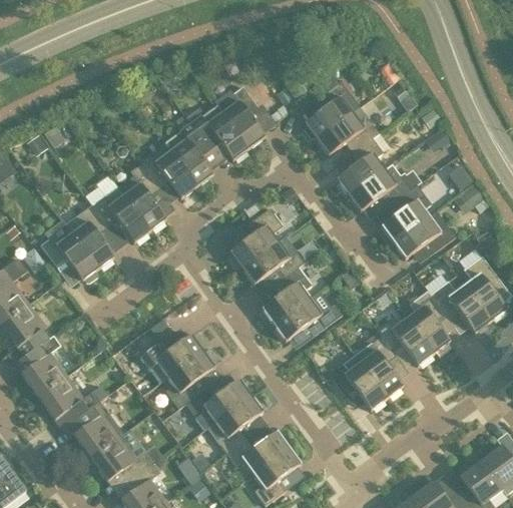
[(304,123),(316,138),(352,111),(351,110),(359,105),(341,80),(320,95),(328,105),(304,123)]
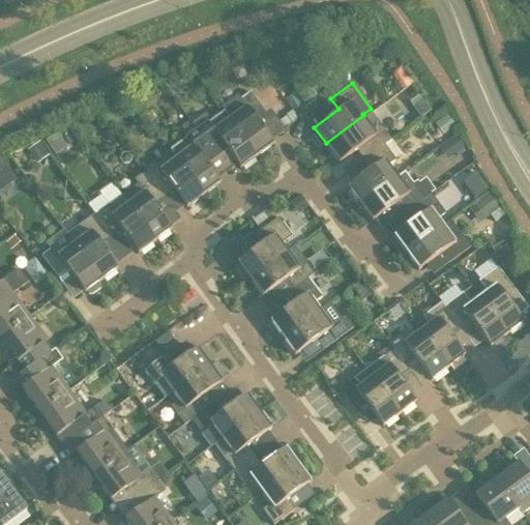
[(224,107),(223,108),(256,153),(272,141),(255,116),(269,106),(254,85),(240,95),(237,91),(221,103),(224,107)]
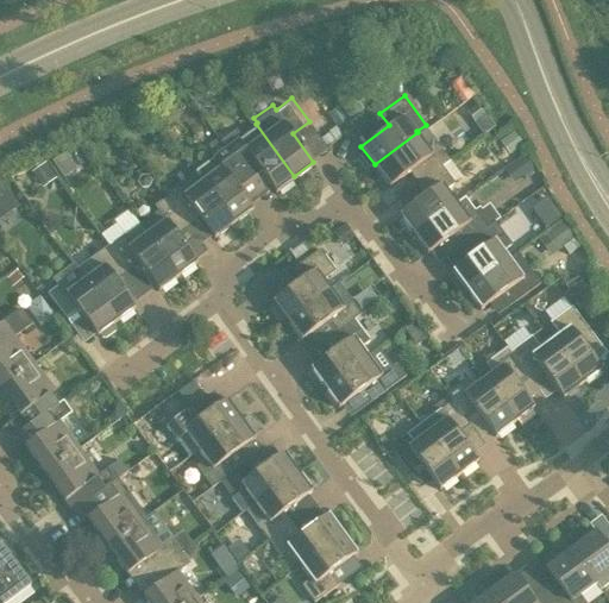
[(117,124),(126,139),(139,131),(130,115),(117,124)]
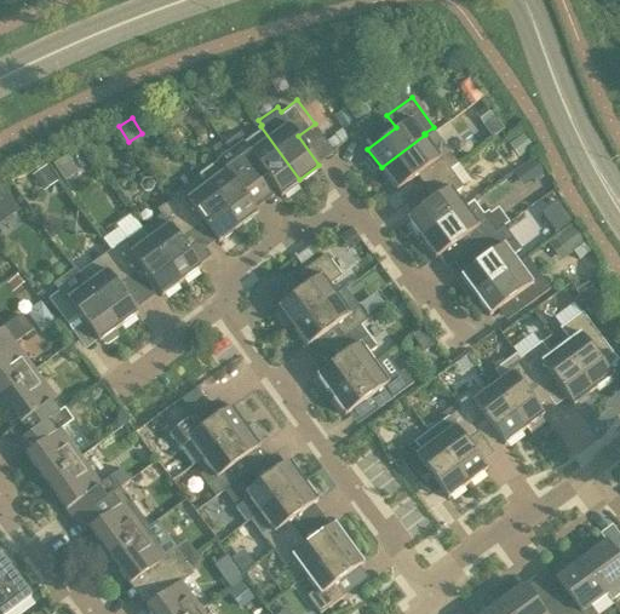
[(223,139),(229,149),(247,173),(259,165),(277,188),(280,193),(299,179),(260,126),(246,136),(240,127),(223,139)]
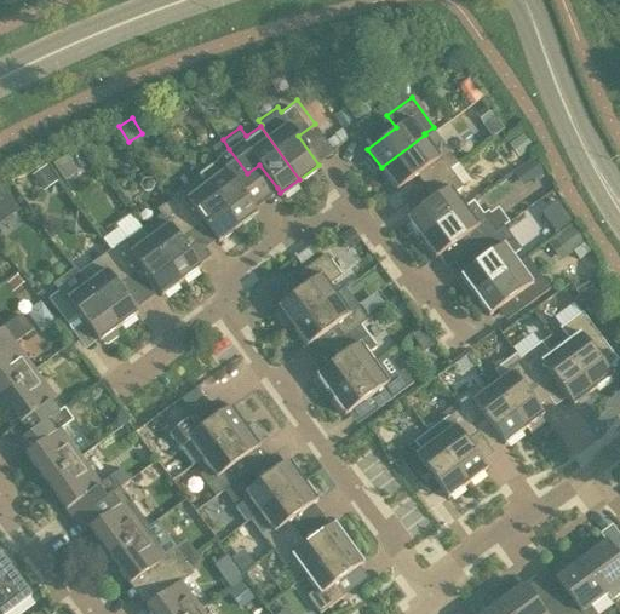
[(425,183),(458,160),(457,159),(458,159),(441,137),(432,144),(425,135),(382,167),(396,188),(424,167),(432,177),(425,183)]
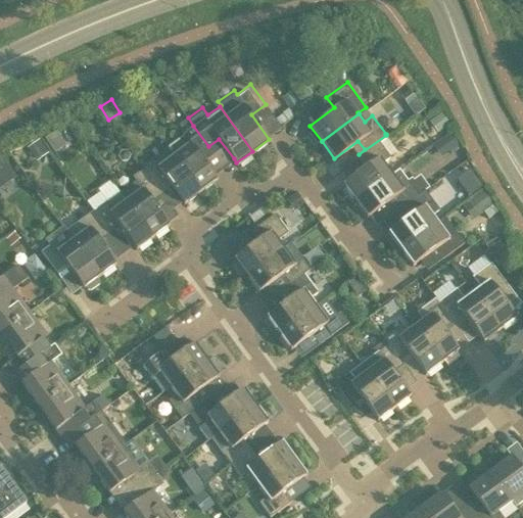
[(193,126),(167,145),(199,190),(217,178),(214,174),(198,153),(208,146),(193,126)]
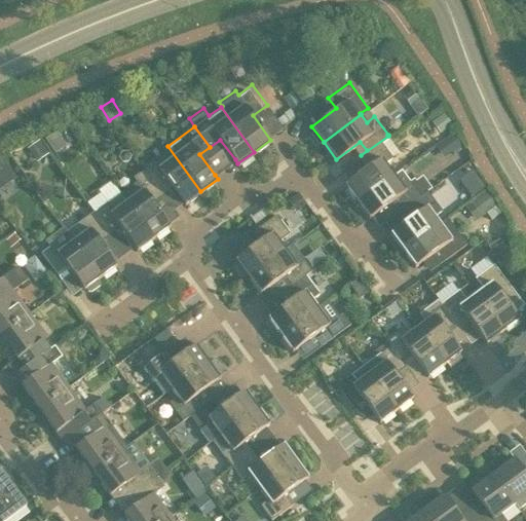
[(44,135),(54,149),(65,142),(55,127),(44,135)]
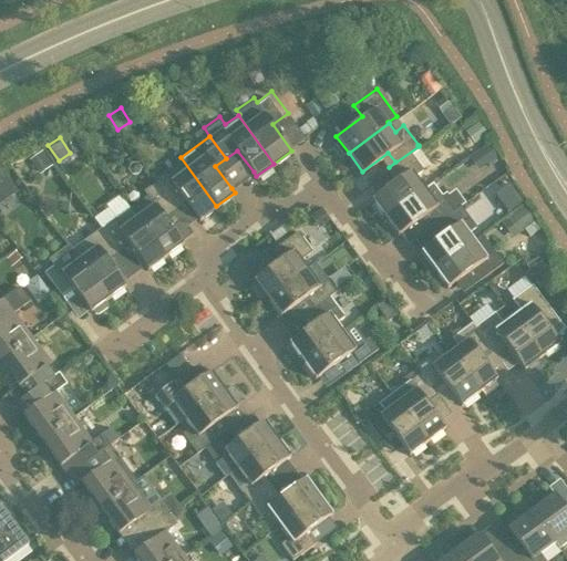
[(472,151),(485,172),(504,159),(492,138),(472,151)]
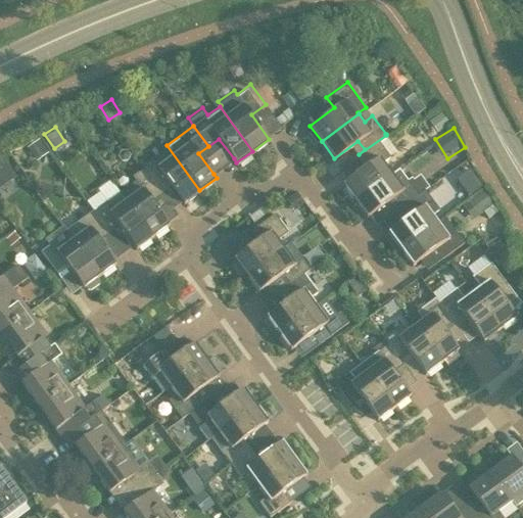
[(342,182),(354,198),(391,172),(382,159),(390,153),(389,152),(395,148),(386,135),(359,154),(366,165),(342,182)]
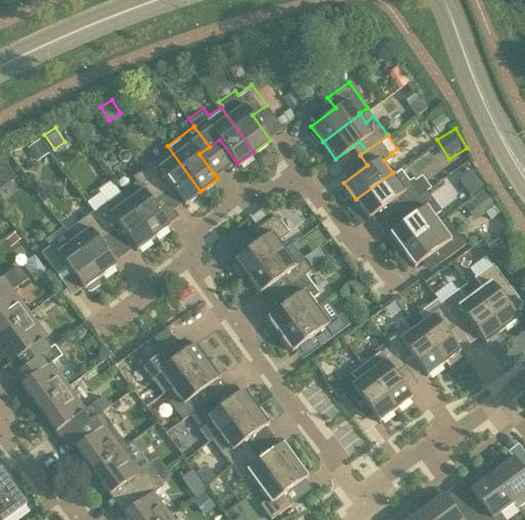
[(39,136),(27,144),(36,157),(48,149),(39,136)]
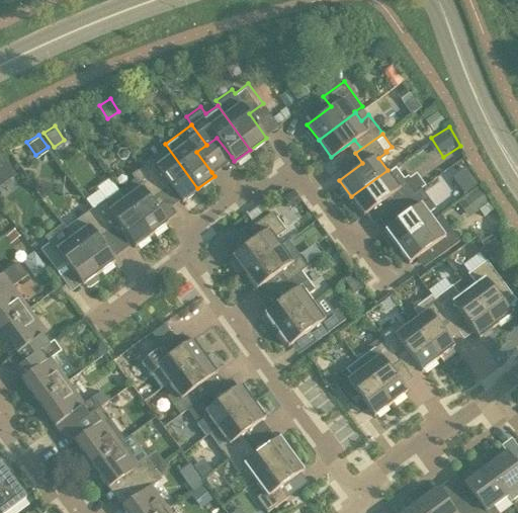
[(141,165),(155,183),(165,176),(181,199),(197,188),(165,144),(144,159),(139,153),(135,156),(141,165)]
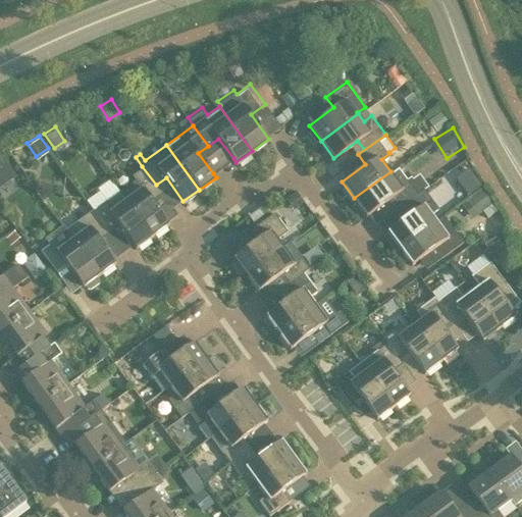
[(0,182),(15,171),(4,155),(0,157),(0,182)]
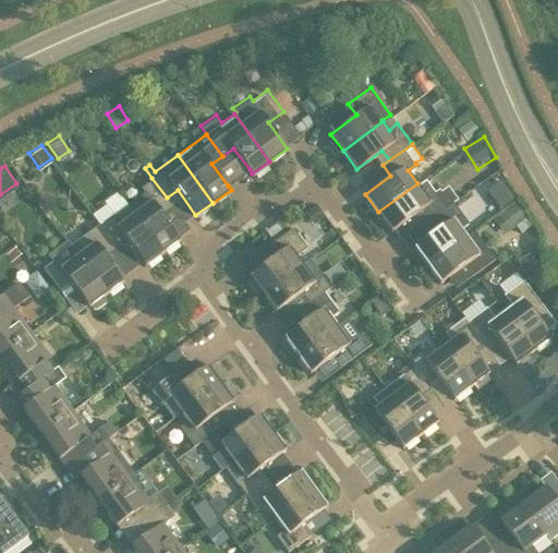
[(499,202),(516,194),(507,176),(490,182),(499,202)]
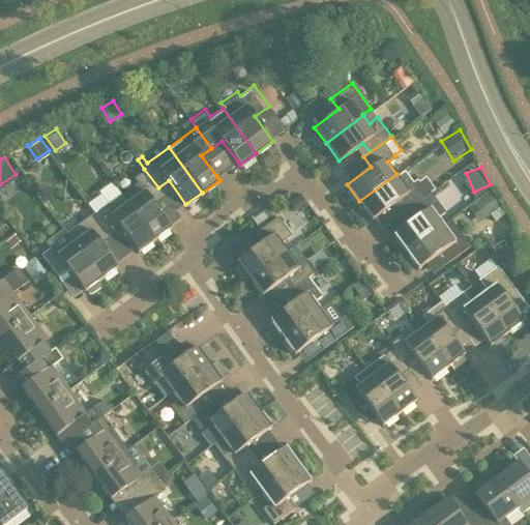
[(138,181),(121,193),(154,237),(171,226),(153,202),(163,195),(158,187),(144,169),(134,176),(138,181)]
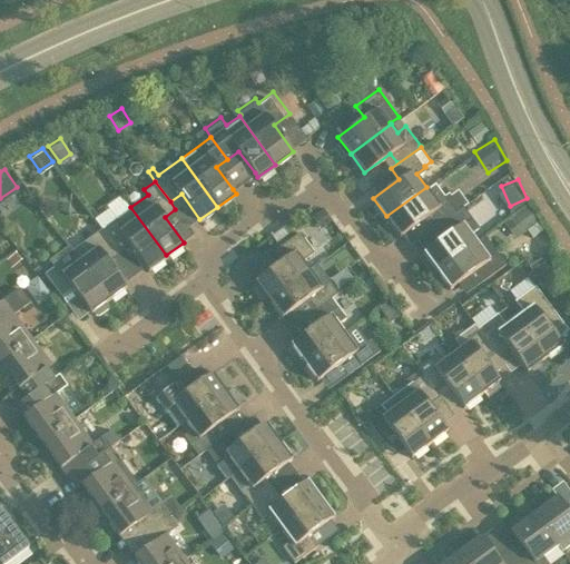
[(441,220),(463,205),(462,204),(455,208),(441,187),(431,194),(426,187),(386,216),(400,234),(425,215),(433,226),(441,220)]
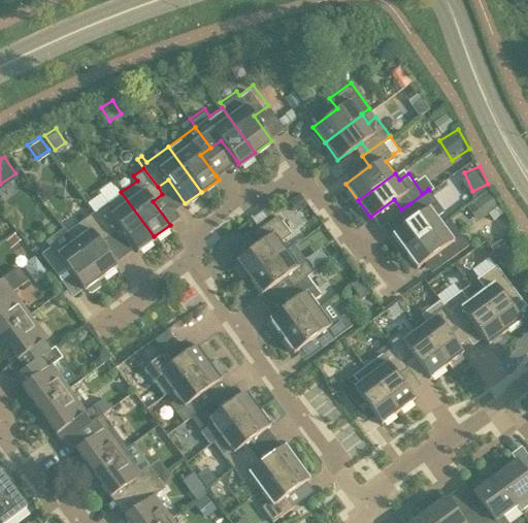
[(471,200),(483,215),(500,201),(489,187),(471,200)]
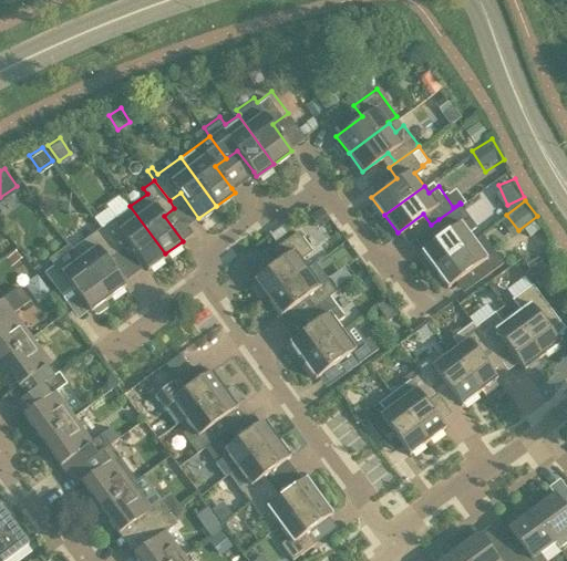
[(325,203),(300,221),(316,243),(341,225),(325,203)]
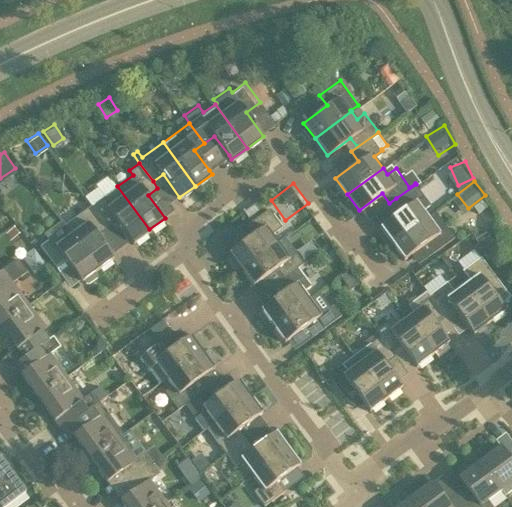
[(379,226),(391,242),(428,215),(423,208),(430,202),(416,184),(396,198),(403,208),(379,226)]
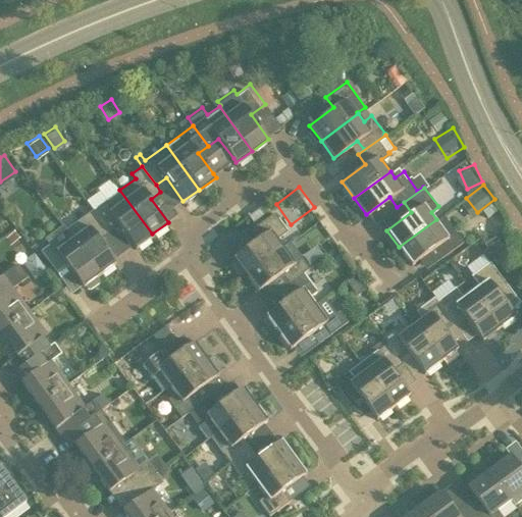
[(92,207),(91,208),(107,229),(117,222),(135,246),(152,234),(119,190),(118,191),(124,198),(116,203),(111,196),(105,201),(102,197),(92,205),(94,208),(93,208),(92,207)]
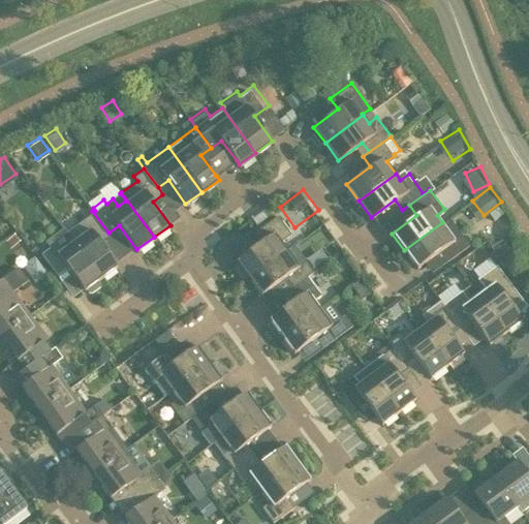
[(63,224),(63,225),(101,277),(117,265),(99,240),(109,233),(92,211),(67,229),(63,224)]
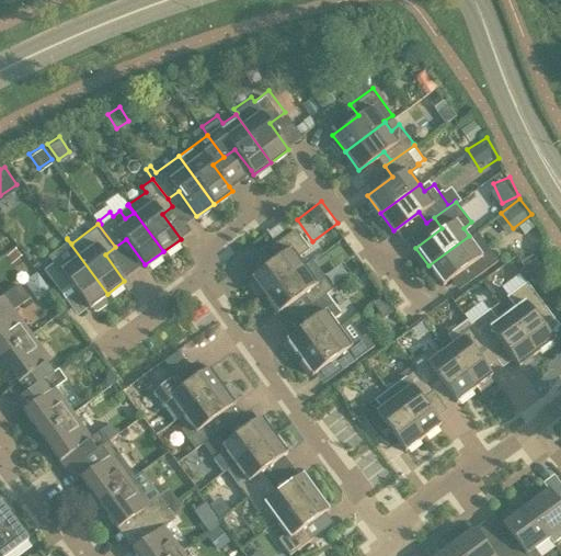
[(262,290),(264,292),(304,264),(297,254),(309,246),(295,226),(267,246),(275,257),(251,274),(252,276),(249,279),(249,282),(255,292),(259,292),(262,290)]
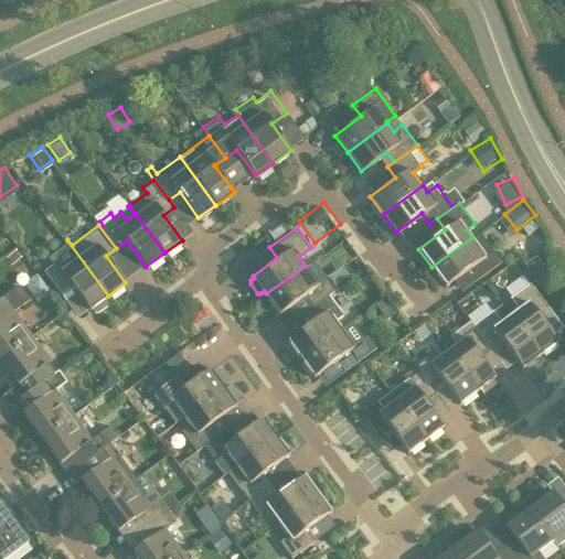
[(472,237),(432,267),(445,285),(454,278),(461,288),(501,258),(481,230),(472,237)]
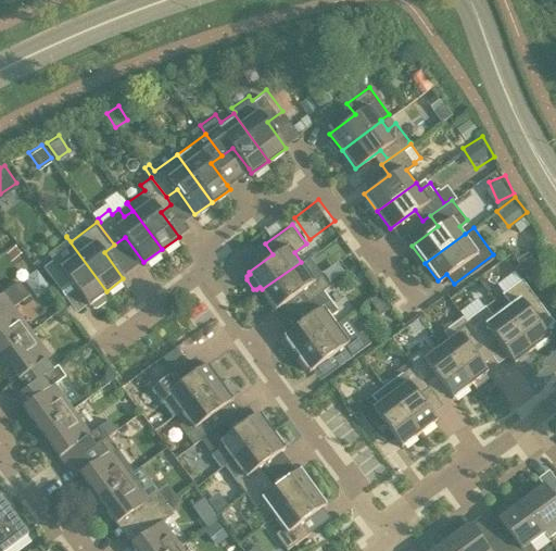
[(106,291),(66,237),(47,251),(51,258),(43,264),(59,286),(61,285),(64,289),(68,290),(74,286),(87,304),(90,302),(92,305),(96,305),(104,299),(104,296),(102,293),(106,291)]
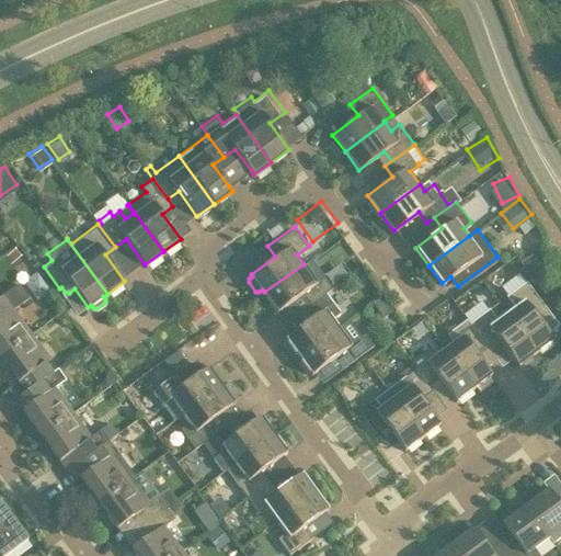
[(302,291),(310,302),(332,285),(318,265),(309,272),(304,264),(264,292),(276,310),(302,291)]
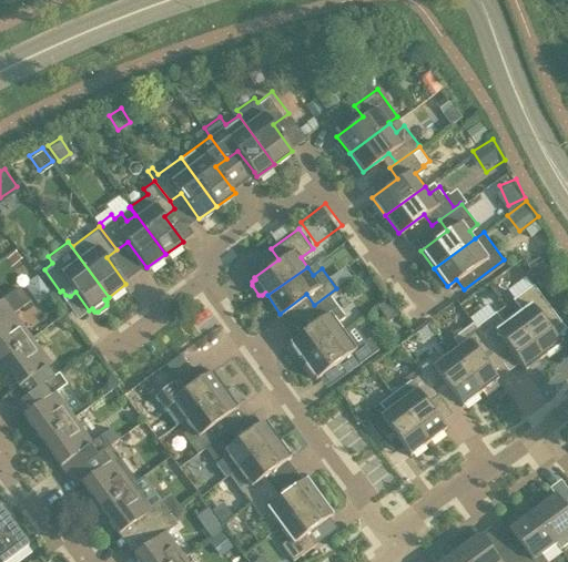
[(523,307),(513,315),(543,354),(560,340),(555,334),(565,326),(529,278),(511,292),(523,307)]
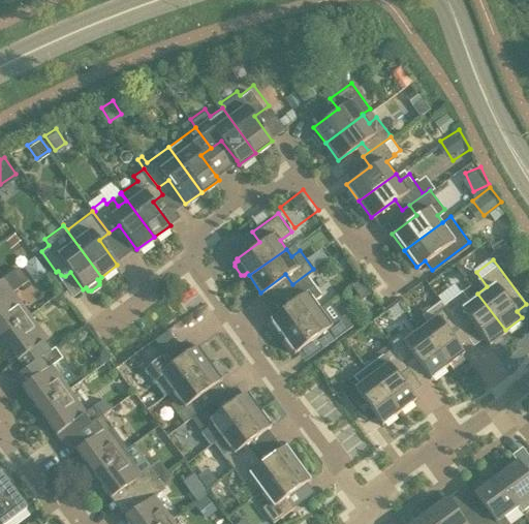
[(0,333),(29,312),(12,288),(27,277),(17,264),(0,276),(0,333)]
